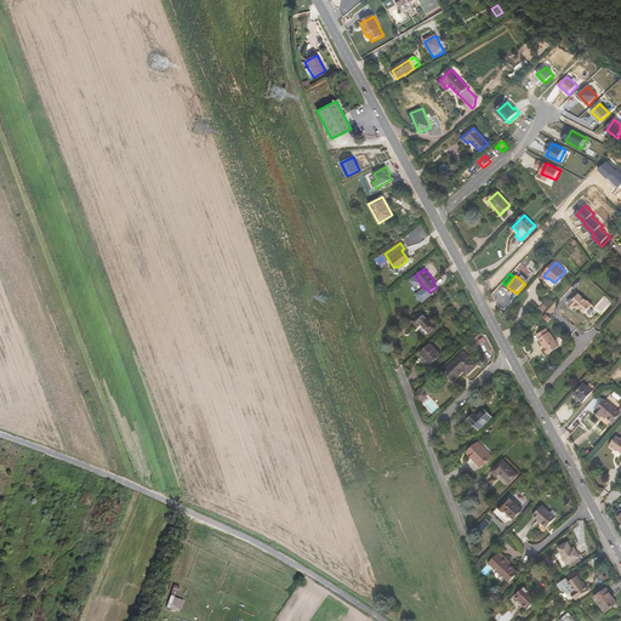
[(587,301),(579,294),(569,306),(574,309),(576,307),(579,309),(580,308),(585,313),(593,305),(588,301),(587,301)]
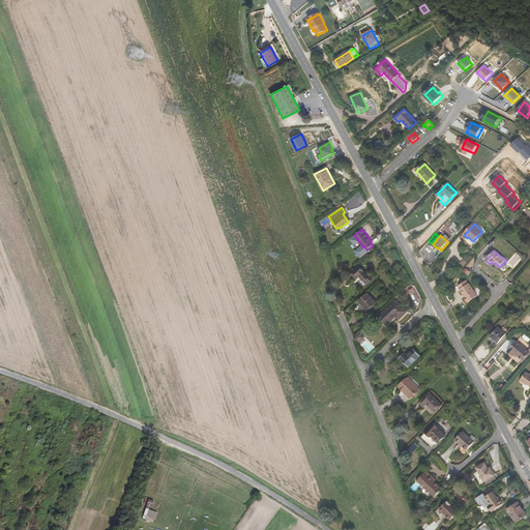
[(477,258),(475,257),(468,266),(473,271),(475,269),(474,265),(477,258)]
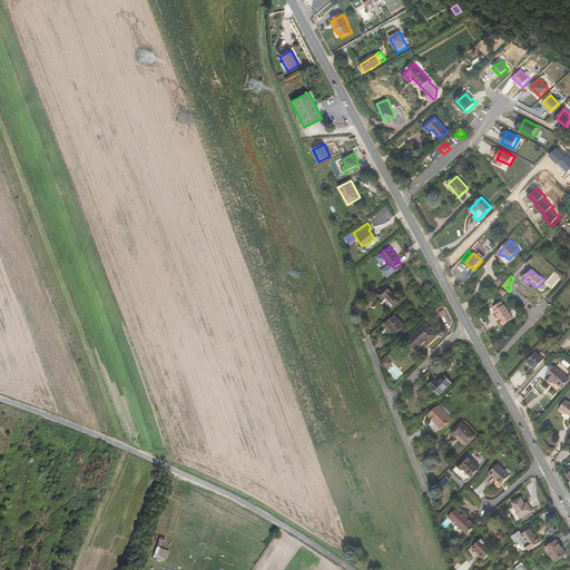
[(377,295),(383,301),(386,298),(394,306),(400,302),(386,287),(377,295)]
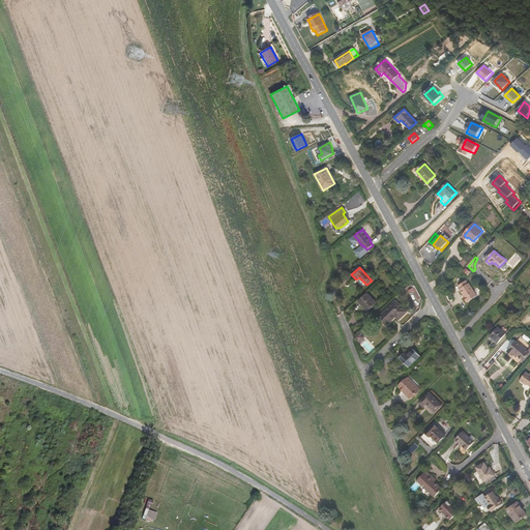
[(462,288),(461,289),(464,294),(466,296),(465,297),(468,301),(469,301),(477,295),(469,283),(469,284),(467,280),(460,285),(462,288)]
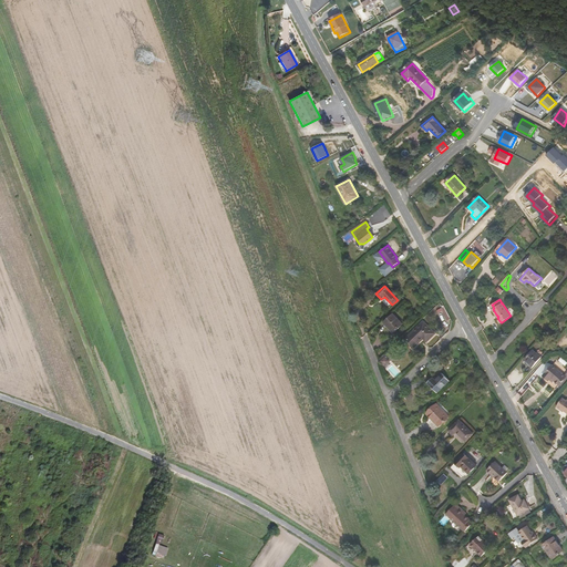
[(447,321),(452,319),(445,307),(441,309),(447,321)]
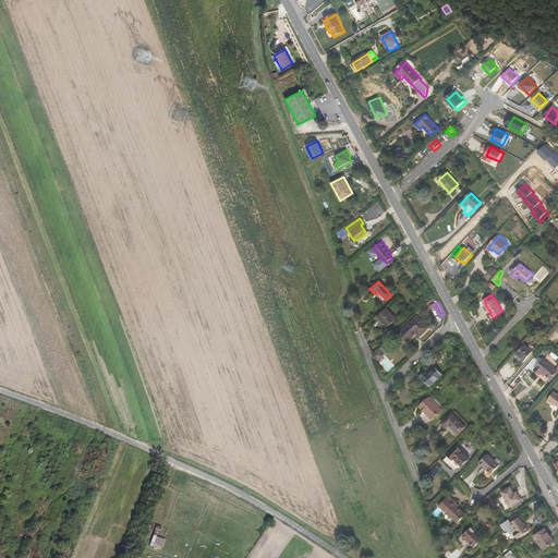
[(378,318),(387,328),(397,319),(387,310),(378,318)]
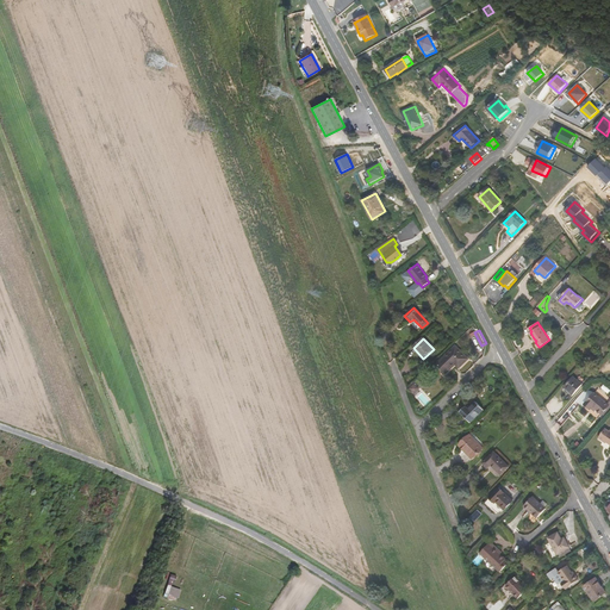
[(456,346),(437,363),(437,365),(446,374),(455,365),(459,368),(468,359),(456,346)]
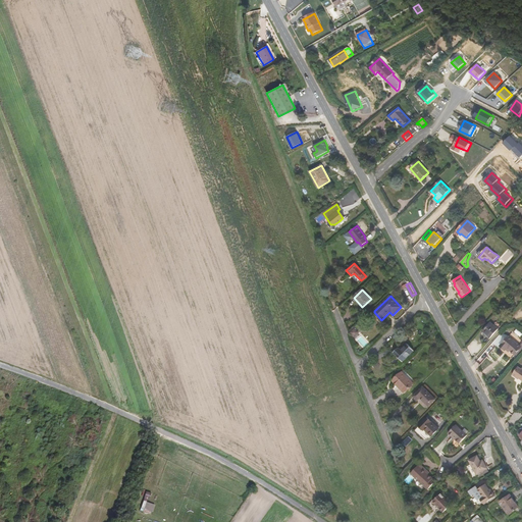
[(483,332),(490,338),(499,329),(490,323),(483,332)]
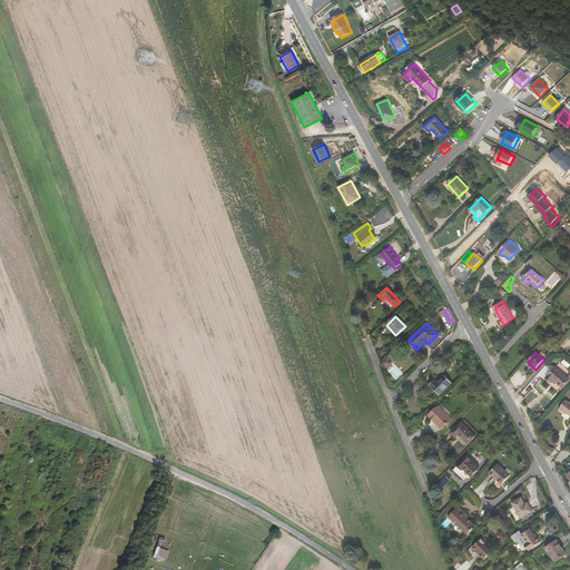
[(386,369),(393,362),(389,357),(382,363),(386,369)]
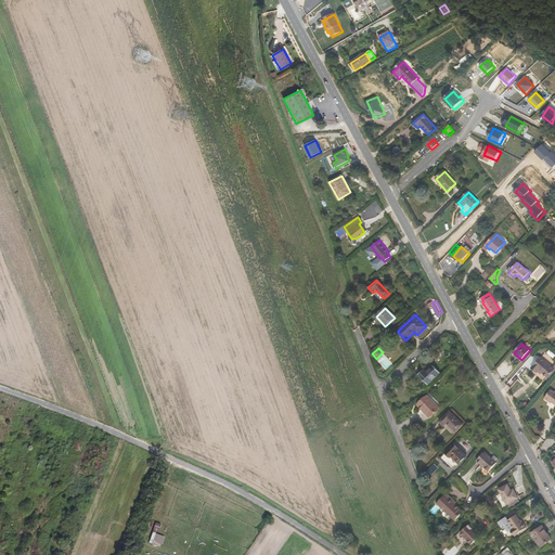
[(539,373),(532,368),(541,358),(537,355),(533,355),(531,356),(526,362),(531,369),(537,374),(539,373)]
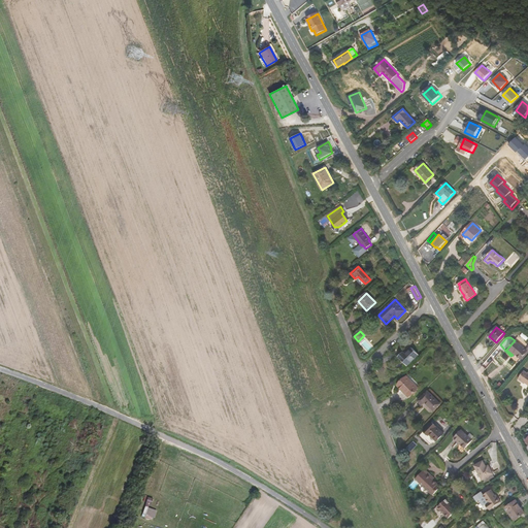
[(515,340),(506,350),(513,355),(514,353),(516,355),(521,359),(527,352),(515,340)]
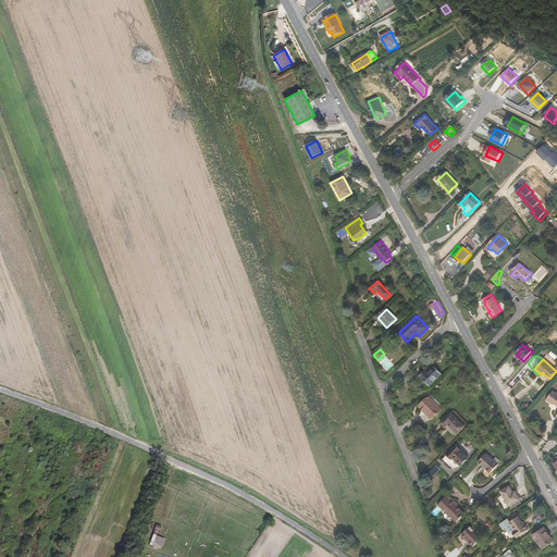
[(525,366),(509,385),(514,388),(530,369),(525,366)]
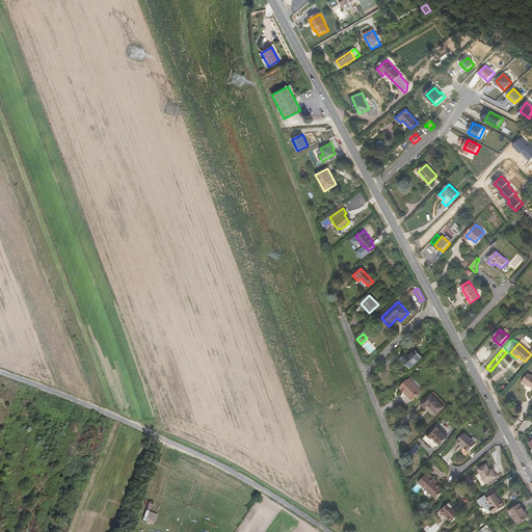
[(415,350),(408,356),(407,354),(402,360),(410,369),(422,357),(415,350)]
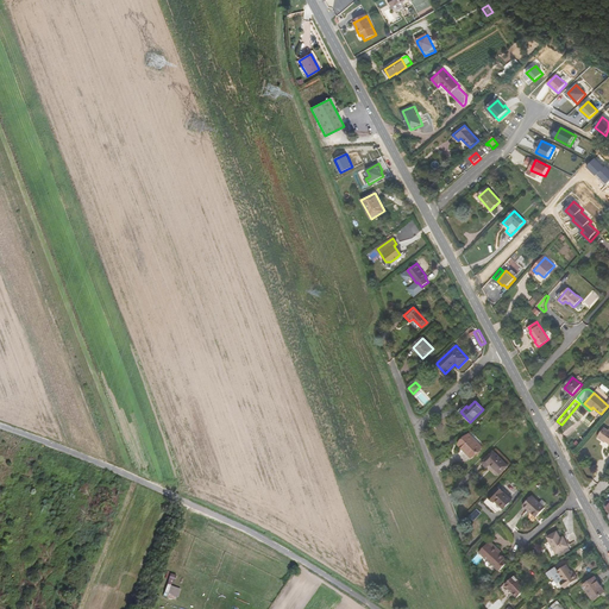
[(603,440),(608,444),(608,429),(608,431),(604,428),(597,438),(602,441),(603,440)]
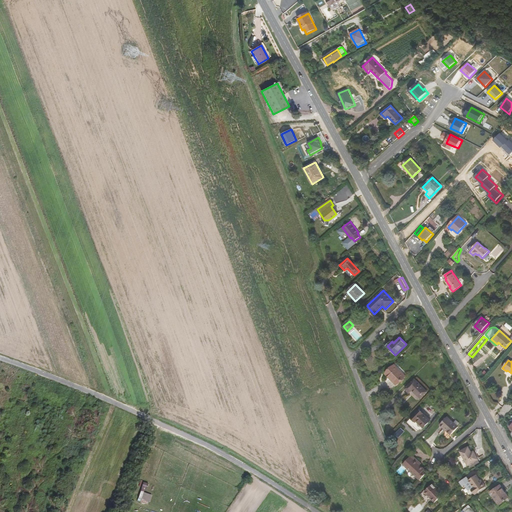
[(406,376),(395,365),(385,374),(396,385),(406,376)]
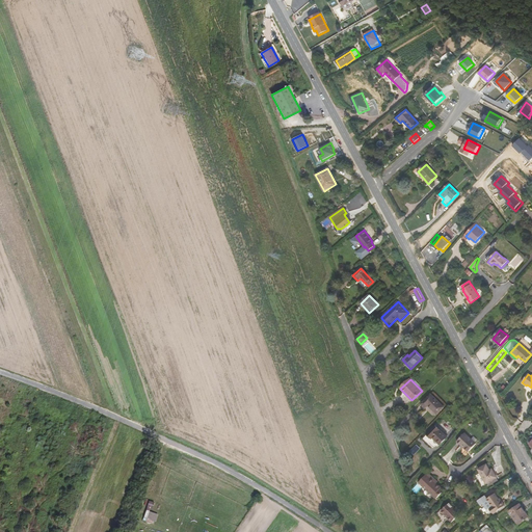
[(431,394),(421,404),(425,409),(428,406),(436,415),(444,407),(431,394)]
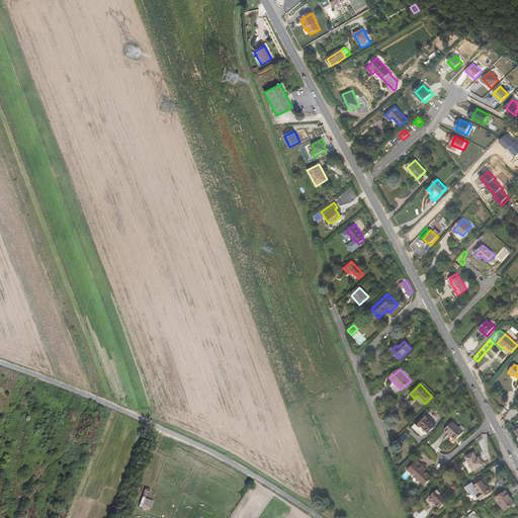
[(416,423),(421,427),(422,427),(428,433),(435,426),(424,415),(416,423)]
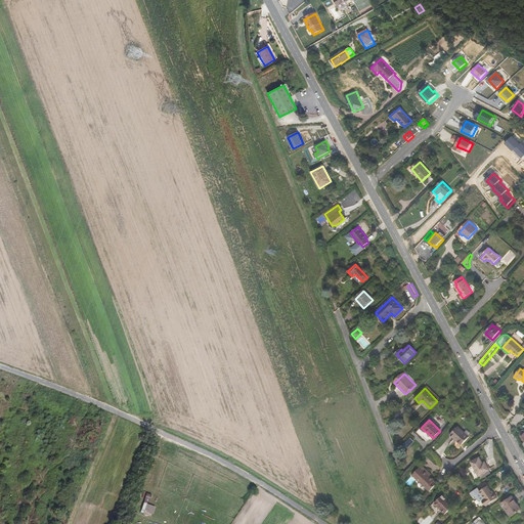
[(454,438),(462,444),(469,437),(457,427),(450,435),(454,439),(454,438)]
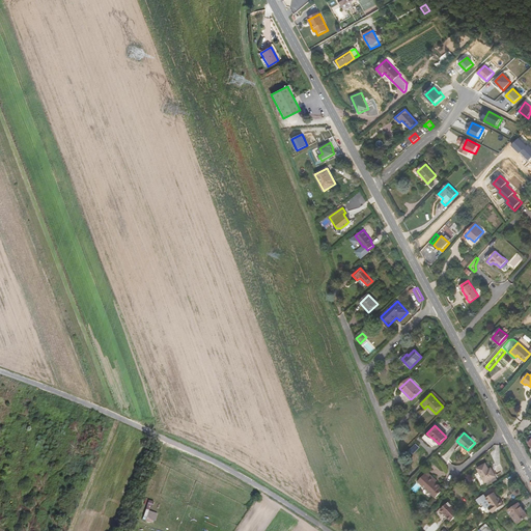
[(496,477),(493,471),(491,472),(490,470),(485,464),(477,469),(485,483),(496,477)]
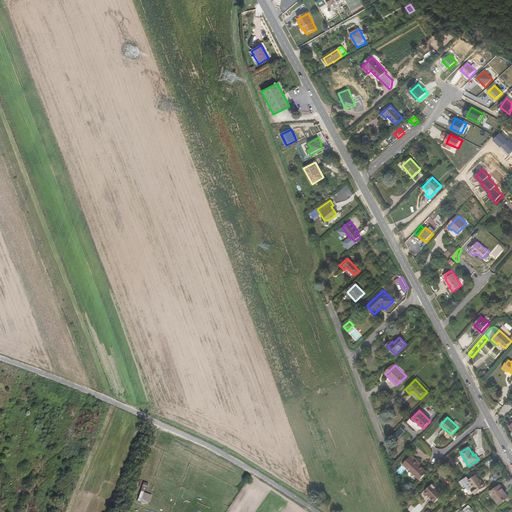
[(418,463),(419,462),(412,455),(403,464),(403,465),(420,480),(427,473),(424,470),(425,469),(420,465),(418,463)]
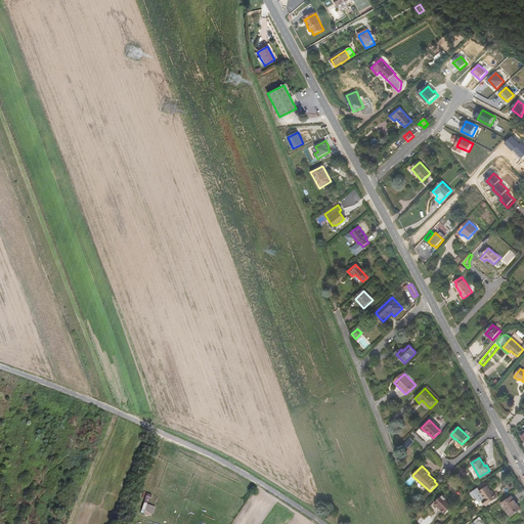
[(483,499),(487,506),(498,497),(494,492),(493,493),(488,486),(480,491),(480,492),(484,498),(483,499)]
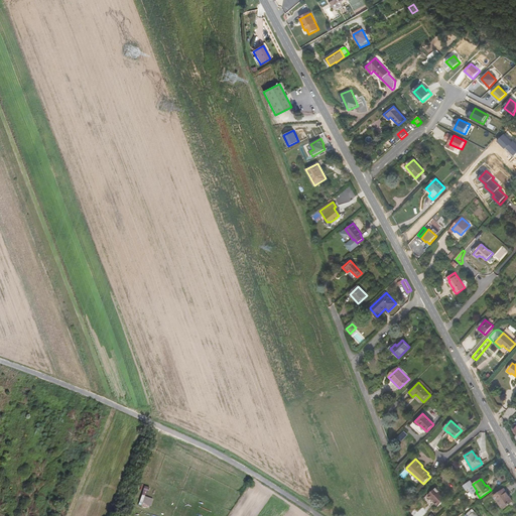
[(436,488),(427,496),(438,507),(446,499),(436,488)]
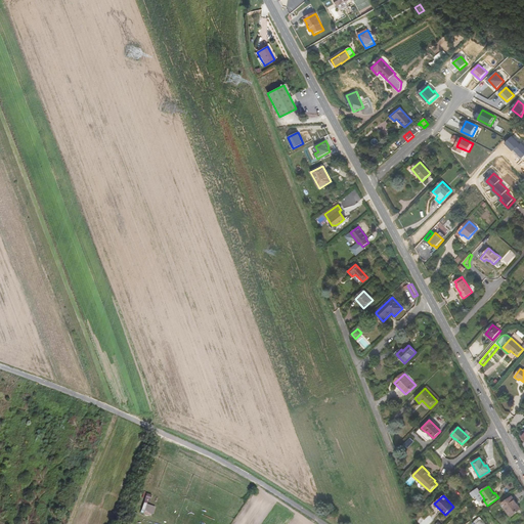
[(513,496),(501,504),(510,516),(521,509),(513,496)]
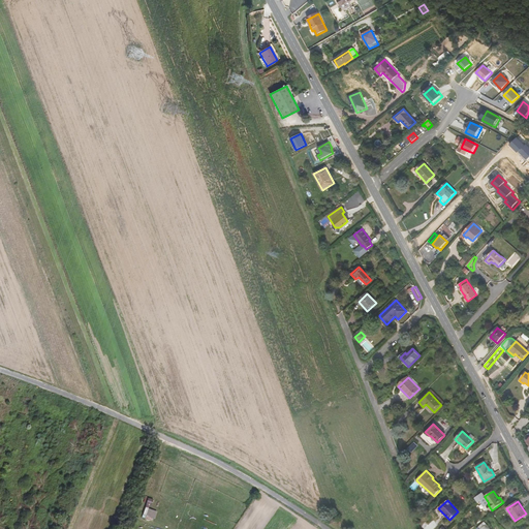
[(142,518),(153,521),(157,510),(146,507),(142,518)]
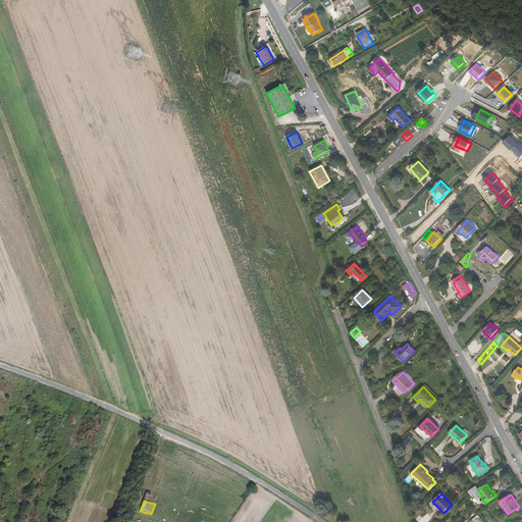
All buildings are outlined.
